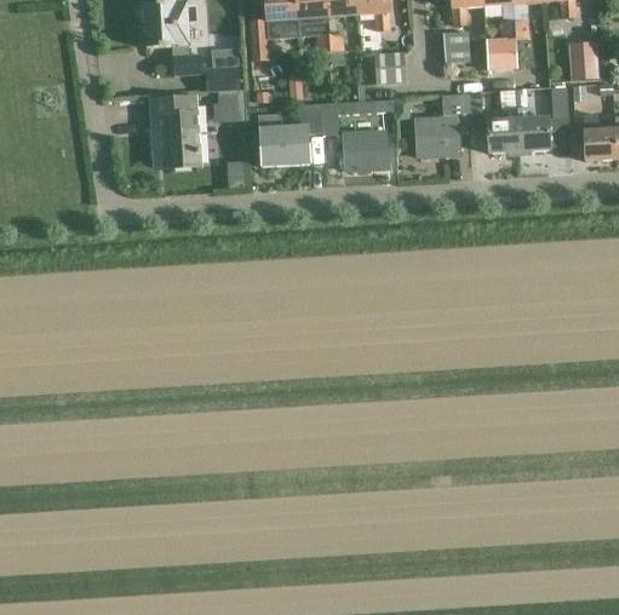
[(144,6),(139,9),(139,17),(145,21),(145,47),(175,46),(175,55),(173,55),(175,73),(205,72),(206,88),(219,88),(241,87),(240,68),(212,69),(205,70),(204,53),(190,55),(189,45),(189,22),(188,6),(188,0),(175,1),(144,3),(144,6)]
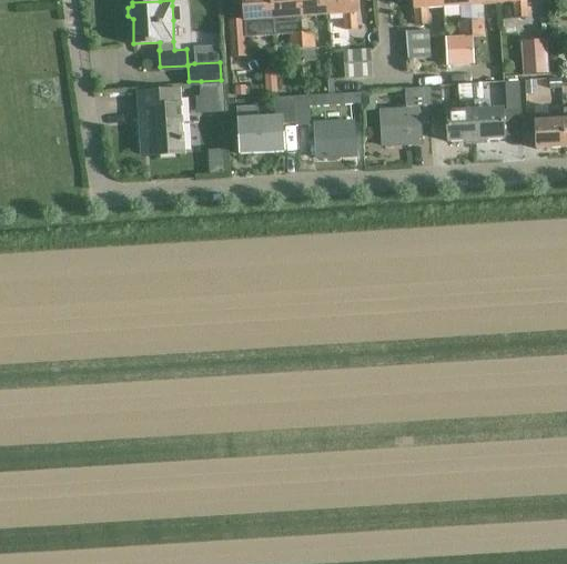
[(257,34),(273,33),(270,0),(242,0),(244,18),(228,19),(230,56),(246,54),(245,36),(257,34)]
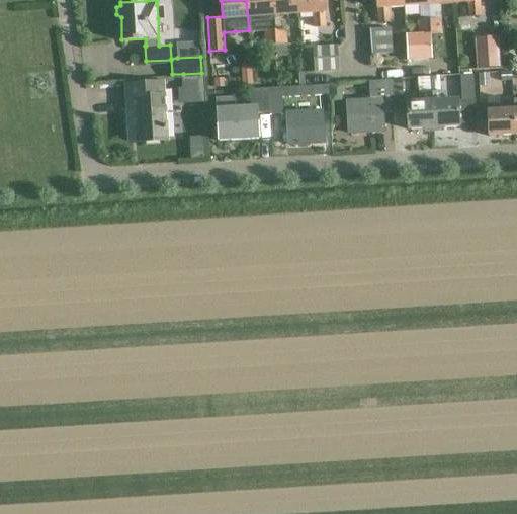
[(246,0),(249,30),(263,29),(263,28),(274,27),(275,27),(274,15),(273,15),(272,0),(246,0)]
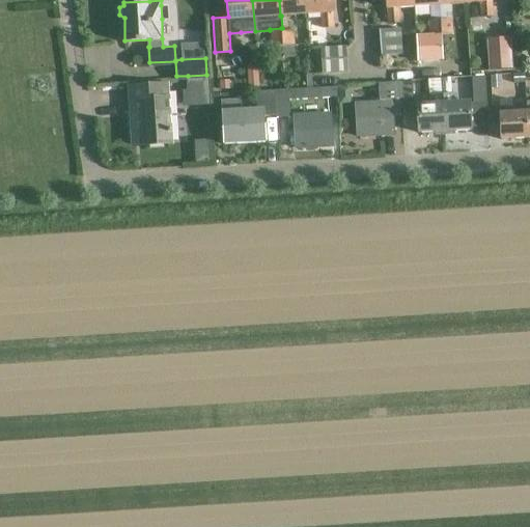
[(281,16),(306,14),(305,0),(279,0),(280,16),(281,16)]
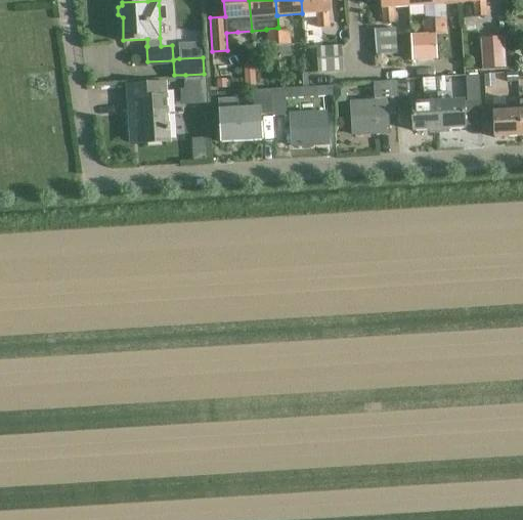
[(301,0),(302,13),(317,12),(318,27),(329,27),(328,12),(329,12),(327,0),(301,0)]
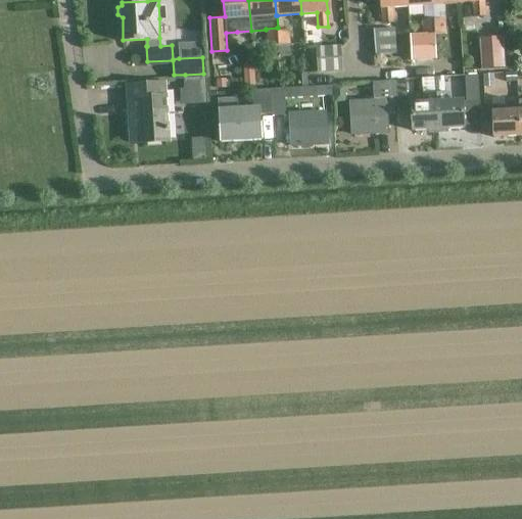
[(392,6),(407,5),(406,0),(380,0),(381,7),(382,7),(383,21),(393,20),(392,6)]
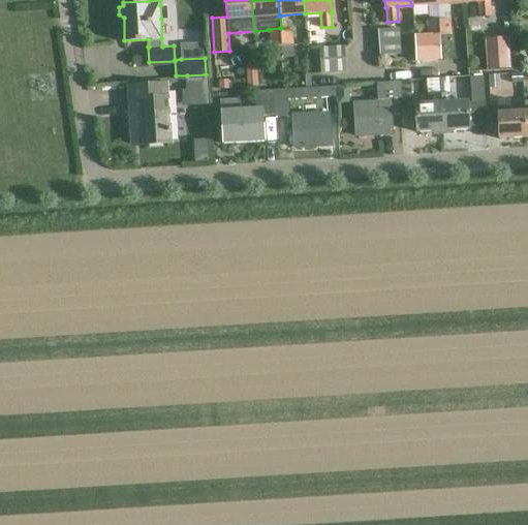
[(464,0),(464,2),(478,1),(479,13),(491,12),(490,1),(491,1),(491,0),(464,0)]
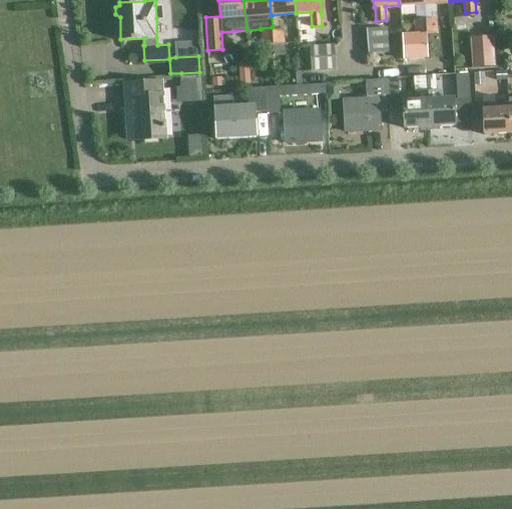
[(426,16),(427,30),(438,29),(437,15),(426,16)]
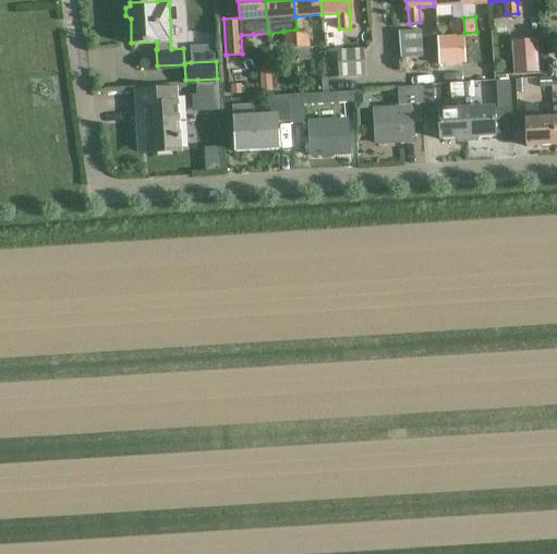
[(451,34),(464,33),(463,17),(450,19),(451,34)]
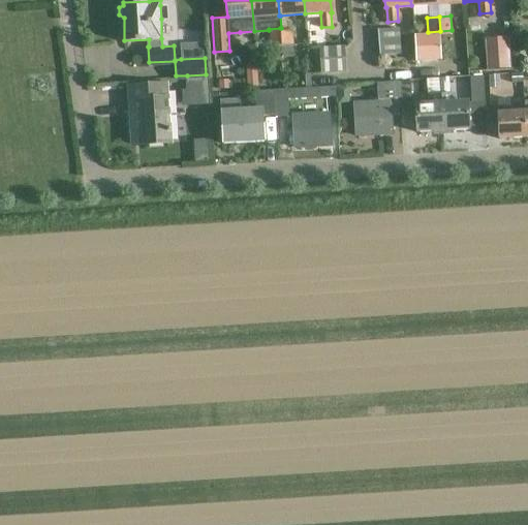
[(380,53),(401,52),(400,26),(379,27),(380,53)]
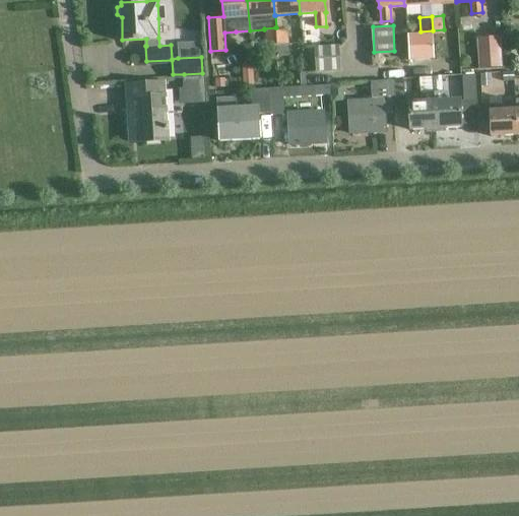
[(265,44),(276,43),(275,27),(264,28),(264,29),(265,44)]
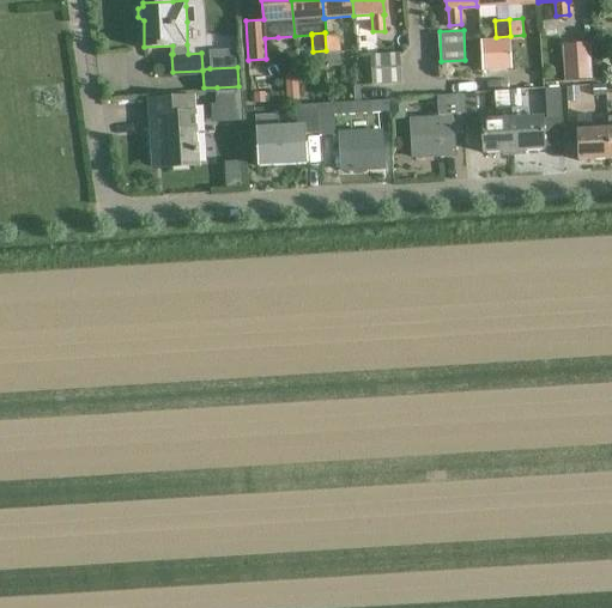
[(325,32),(326,50),(340,49),(339,32),(326,32),(325,32)]
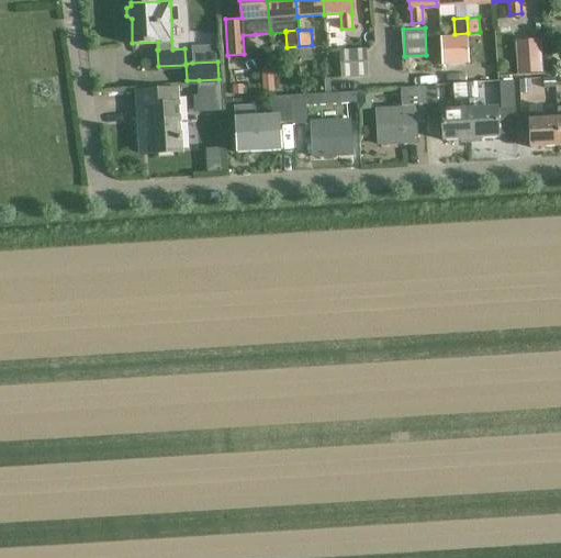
[(442,64),(452,63),(470,62),(470,60),(468,33),(455,34),(440,35),(442,64)]
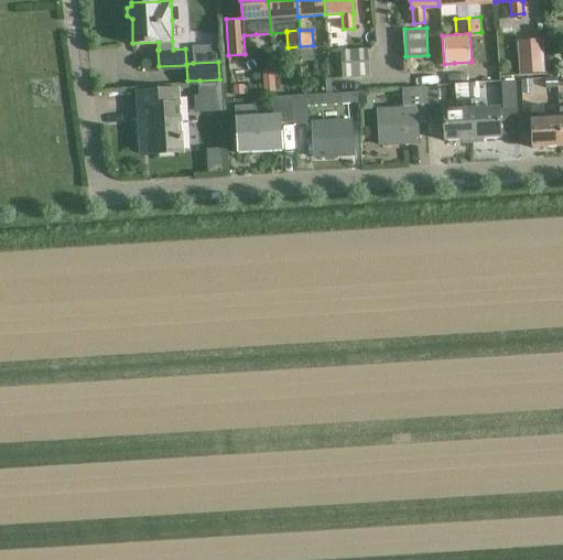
[(543,35),(517,36),(519,70),(544,68),(543,35)]
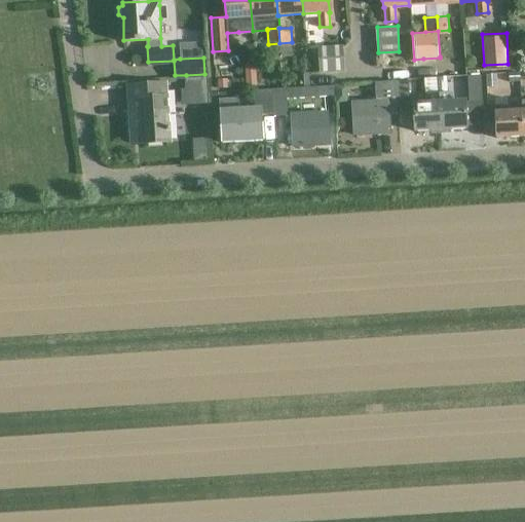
[(319,70),(344,69),(343,44),(317,45),(319,70)]
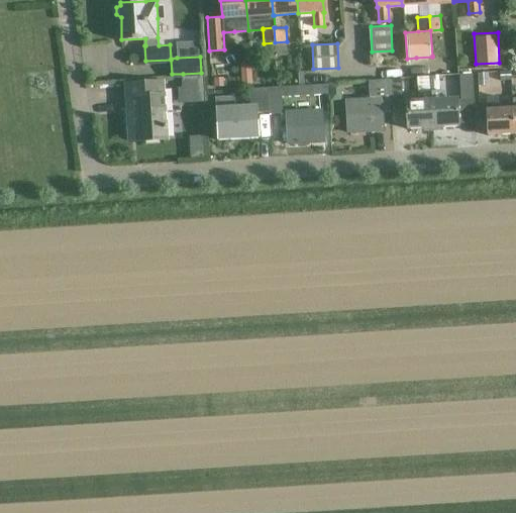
[(251,61),(240,62),(242,83),(253,82),(251,61)]
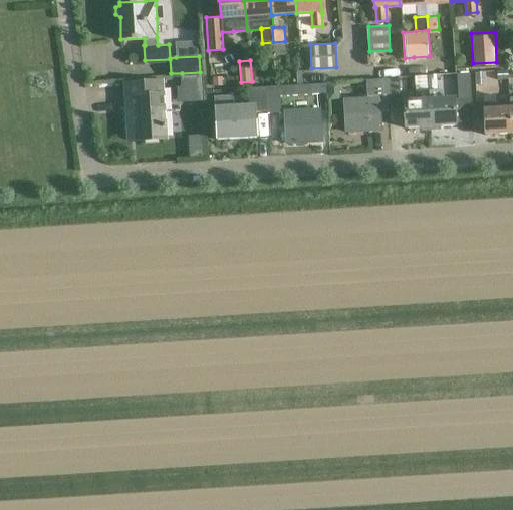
[(475,66),(474,66),(475,79),(476,79),(485,78),(485,65),(475,66)]
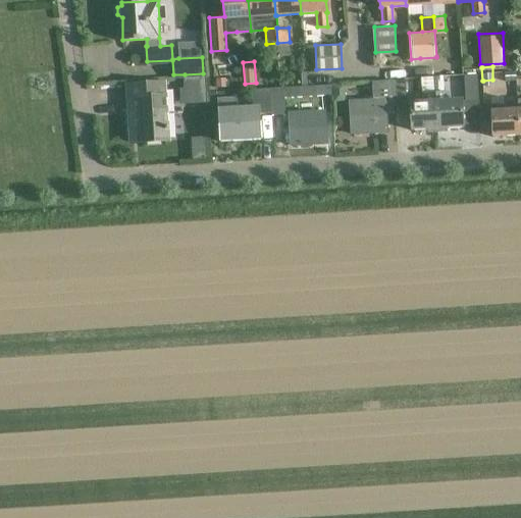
[(516,70),(503,70),(503,81),(516,81),(516,70)]
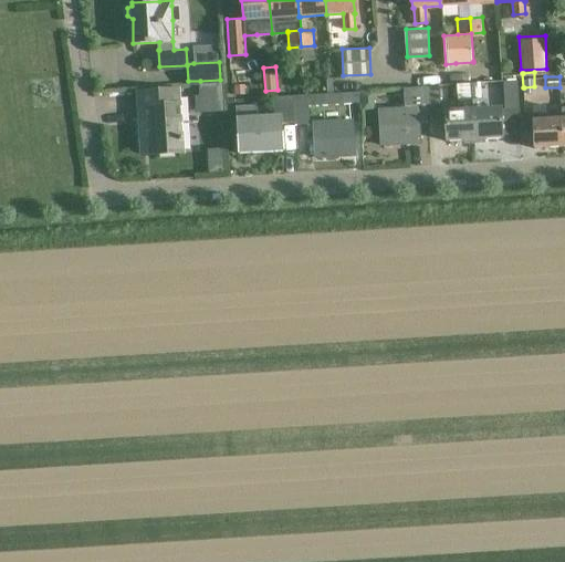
[(518,80),(502,81),(503,108),(520,107),(518,80)]
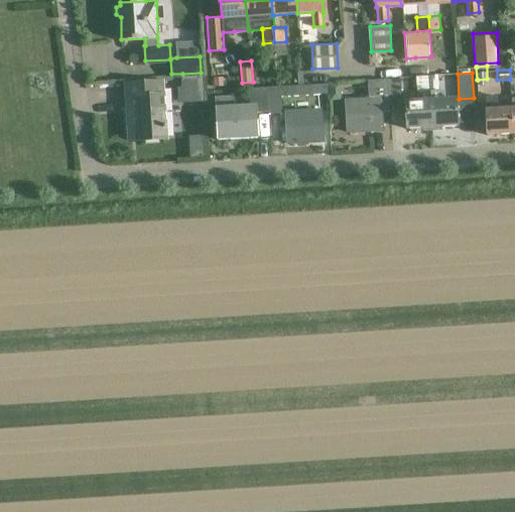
[(203,74),(180,75),(181,85),(203,84),(203,74)]
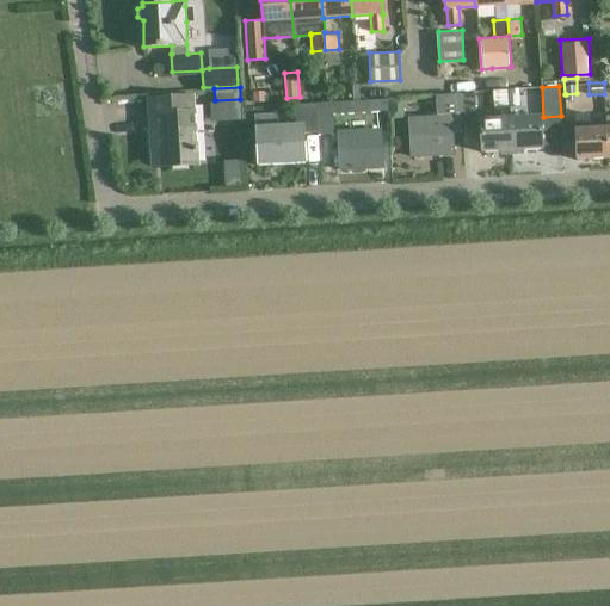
[(495,118),(481,119),(482,150),(542,148),(541,116),(525,117),(525,103),(521,103),(519,87),(509,87),(510,106),(495,106),(495,118)]
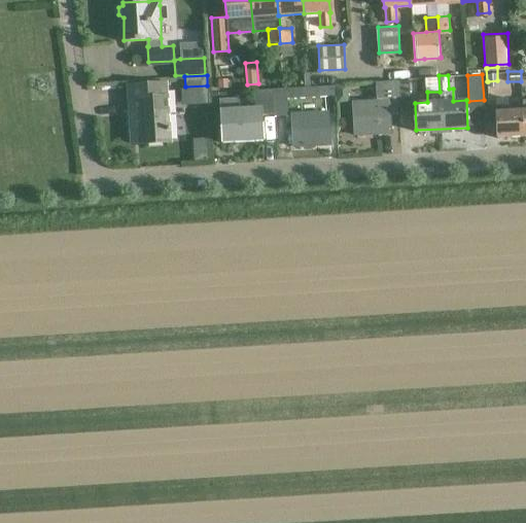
[(228,77),(218,77),(218,86),(229,85),(228,77)]
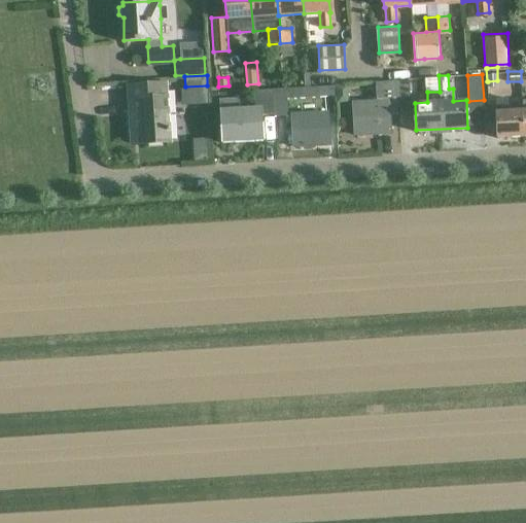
[(410,78),(396,79),(397,104),(411,104),(410,78)]
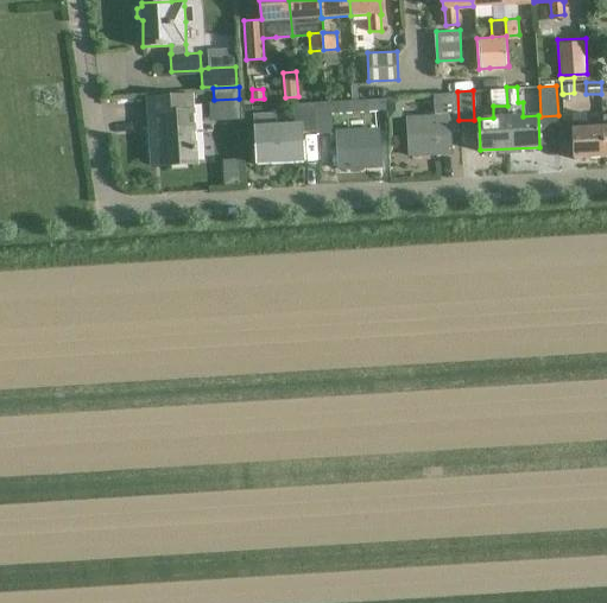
[(434,115),(408,116),(409,154),(450,152),(449,126),(459,126),(459,120),(457,91),(438,93),(432,93),(434,115)]
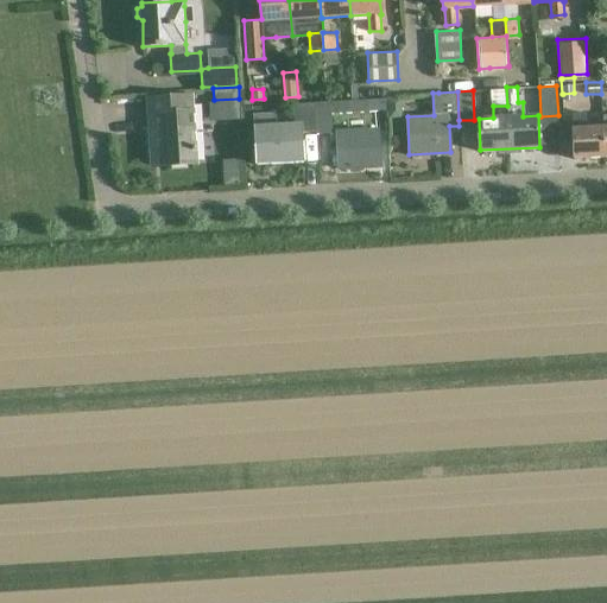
[(193,95),(147,97),(150,145),(163,144),(164,163),(170,163),(189,162),(196,160),(193,95)]
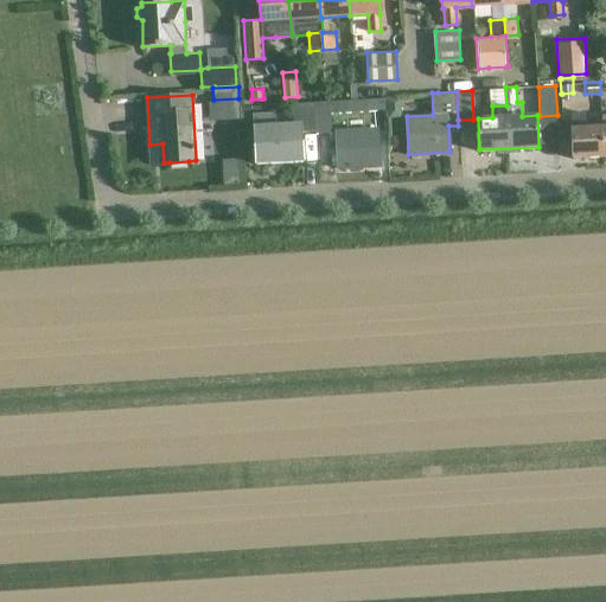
[(330,100),(314,101),(316,130),(316,133),(332,132),(331,111),(386,108),(384,96),(383,96),(357,97),(355,98),(352,98),(330,100)]
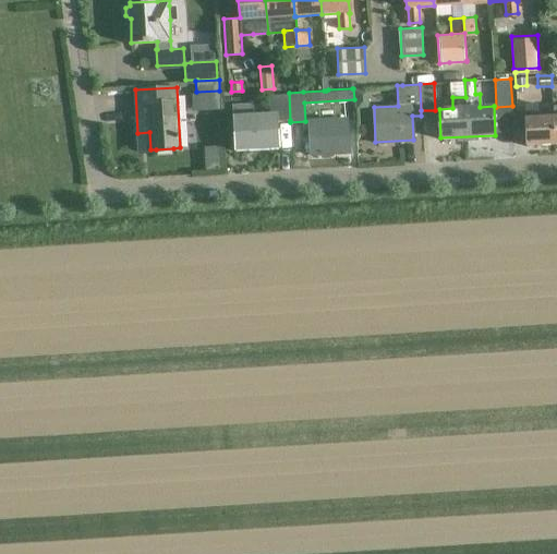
[(370,104),(368,88),(355,88),(358,105),(370,104)]
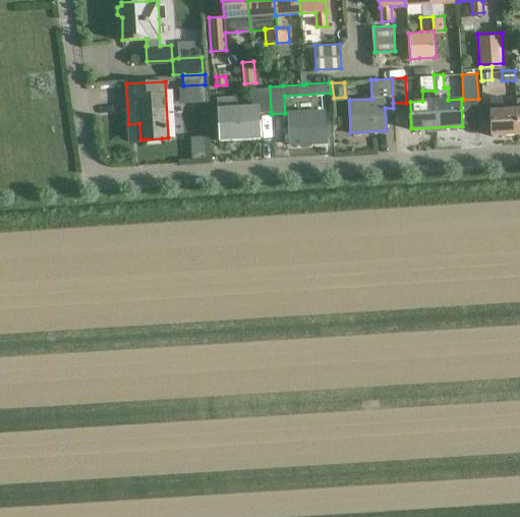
[(258,113),(271,112),(270,87),(251,88),(251,93),(218,95),(220,138),(260,136),(258,113)]
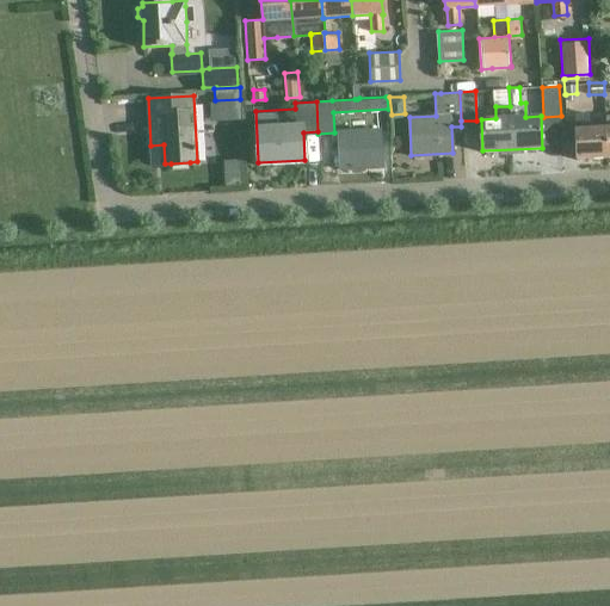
[(586,112),(575,113),(577,129),(575,129),(577,158),(608,156),(607,143),(605,128),(587,129),(586,112)]
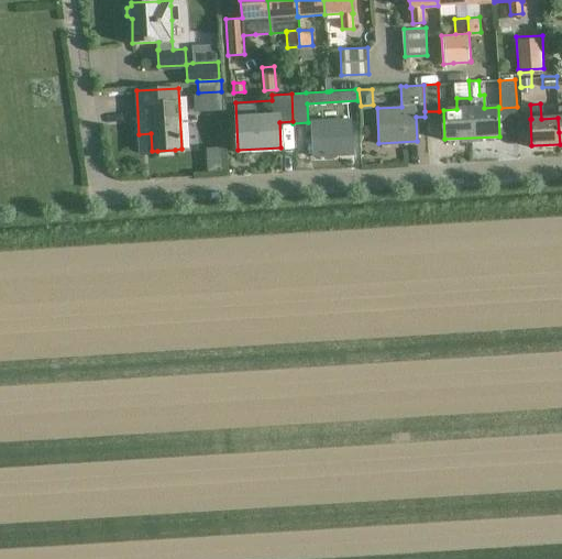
[(313,153),(351,152),(350,120),(312,121),(313,153)]
